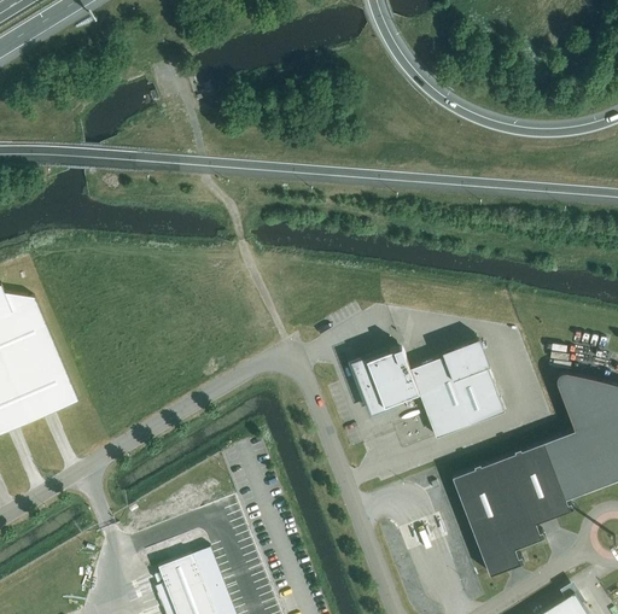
[(5,293),(1,285),(0,285),(0,436),(80,402),(35,298),(5,293)]
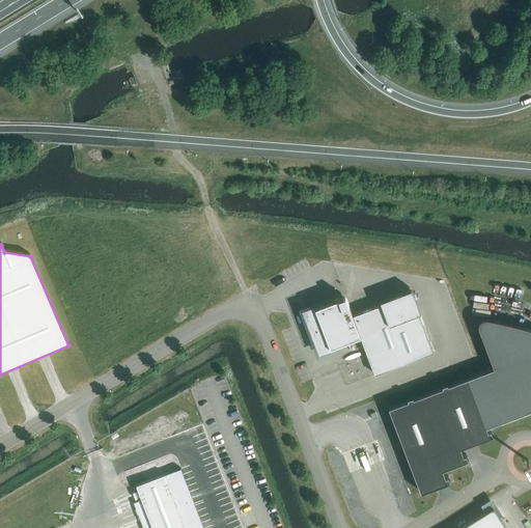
[(334,299),(302,312),(318,357),(342,349),(341,345),(360,338),(374,377),(434,355),(419,315),(421,314),(415,300),(414,296),(412,292),(381,304),(382,307),(353,317),(346,302),(345,299),(340,300),(335,302),(334,299)]
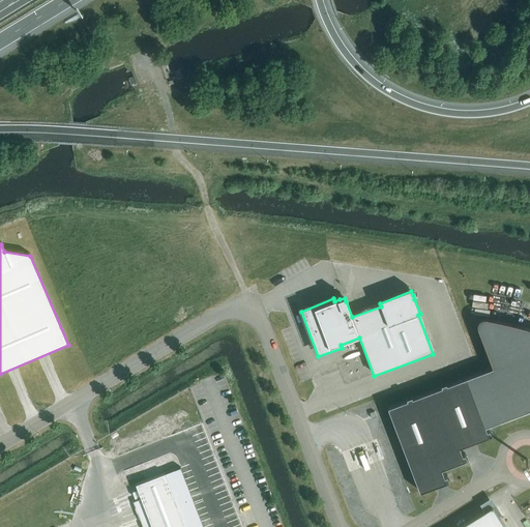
[(482,316),(529,328),(529,321),(484,309),(482,316)]
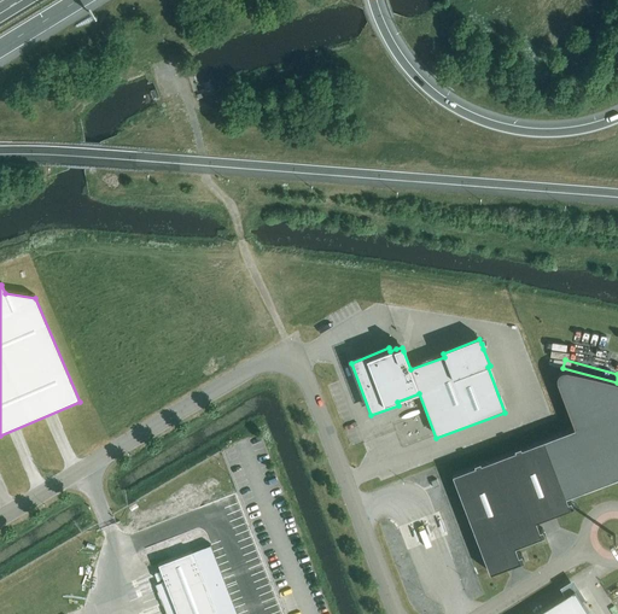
[(575,430),(450,478),(489,576),(523,562),(522,556),(518,557),(514,549),(544,537),(542,532),(538,533),(535,524),(572,508),(570,503),(567,504),(565,497),(617,477),(617,385),(558,369),(555,372),(553,374),(575,430)]
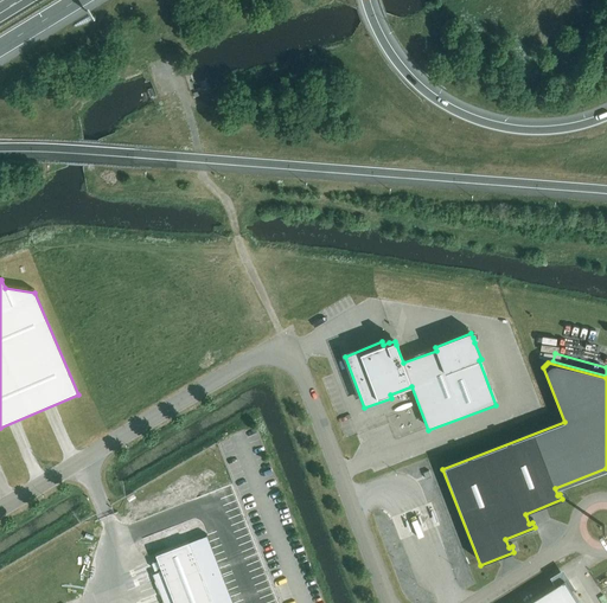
[(211,602),(189,545),(155,557),(173,602),(211,602)]
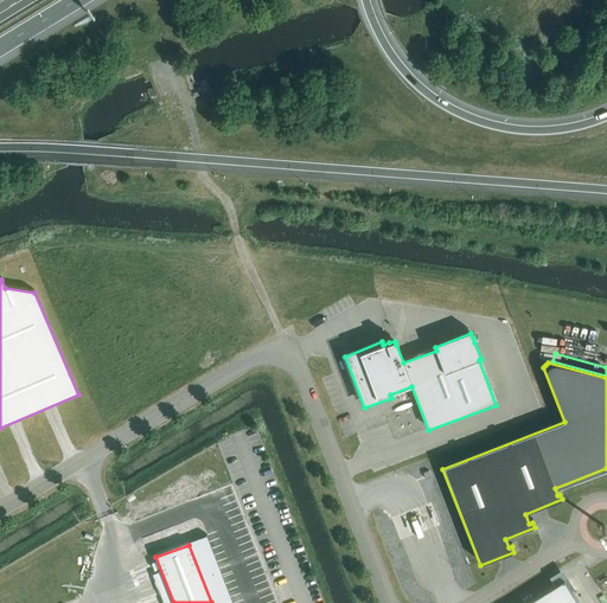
[(576,602),(563,582),(530,602),(576,602)]
